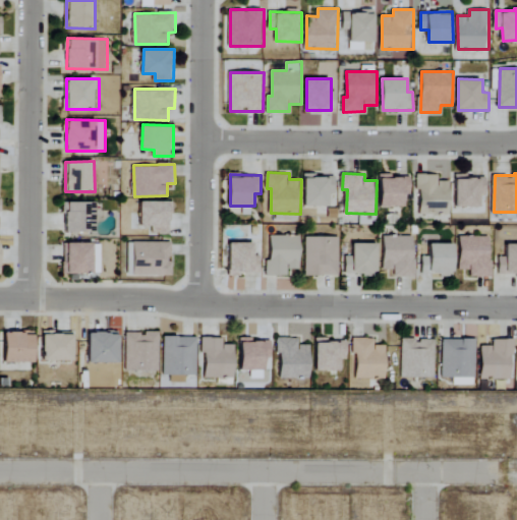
[(421,214),(452,214),(452,180),(440,180),(440,174),(418,174),(418,189),(422,189),(421,214)]
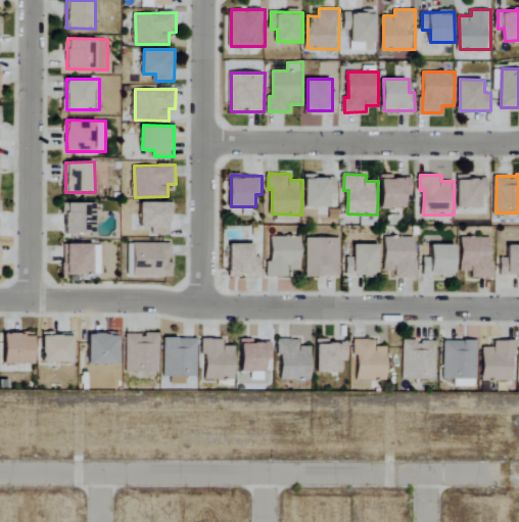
[(459,206),(483,207),(483,195),(489,195),(490,176),(460,175),(459,206)]
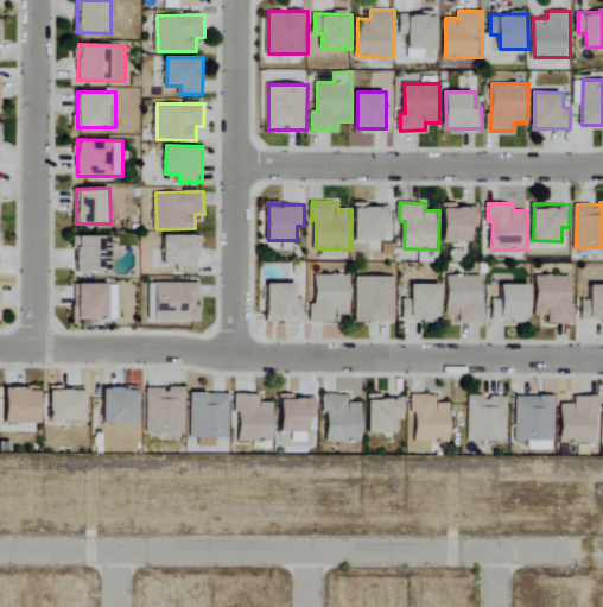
[(394,204),(357,204),(357,240),(393,241),(394,204)]
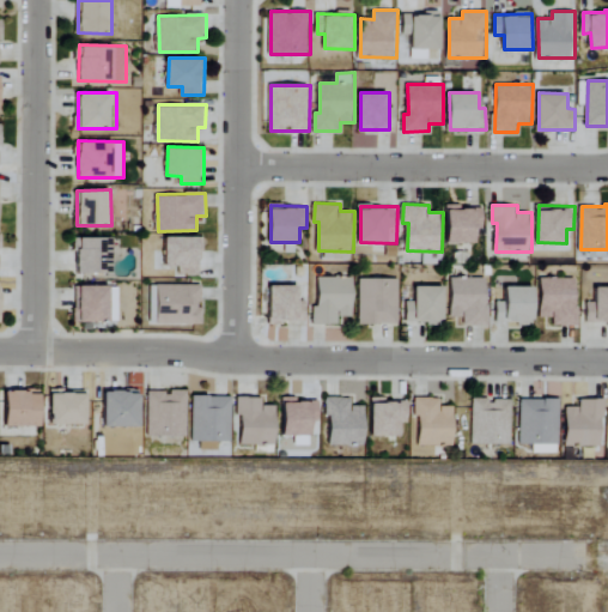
[(485,206),(449,206),(449,243),(478,243),(479,229),(485,229),(485,206)]
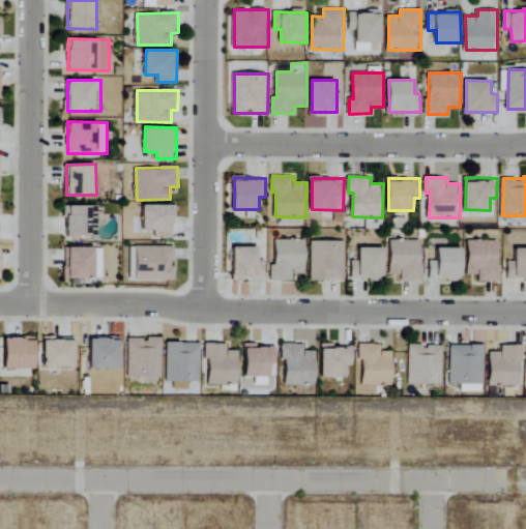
[(67,236),(98,236),(99,205),(67,205),(67,236)]
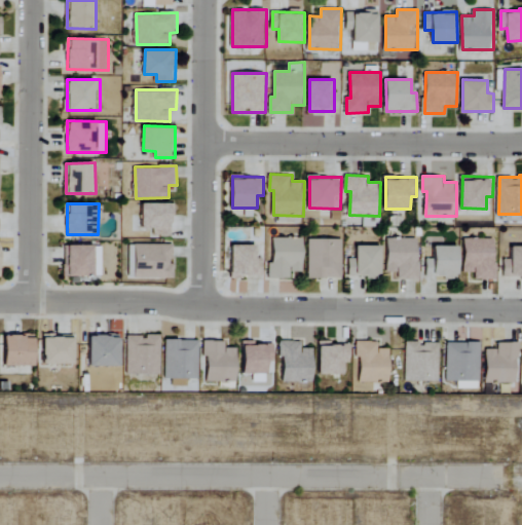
[(143,228),(155,228),(155,235),(174,235),(174,203),(143,203),(143,228)]
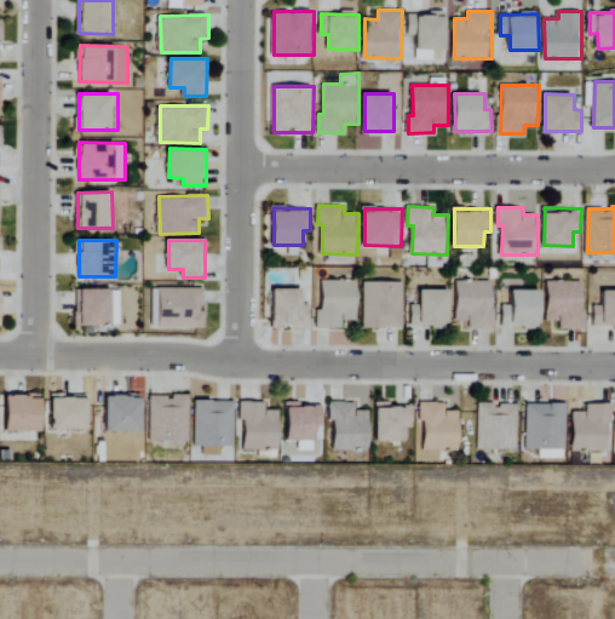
[(319,327),(344,327),(344,320),(360,320),(358,280),(322,280),(323,308),(319,309),(319,327)]
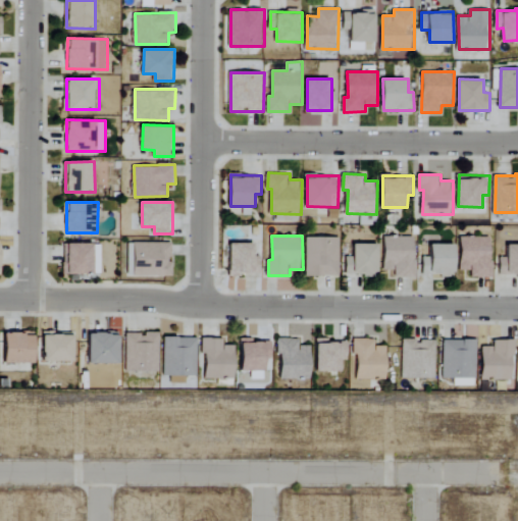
[(461,270),(473,270),(473,276),(493,277),(493,237),(462,236),(461,270)]
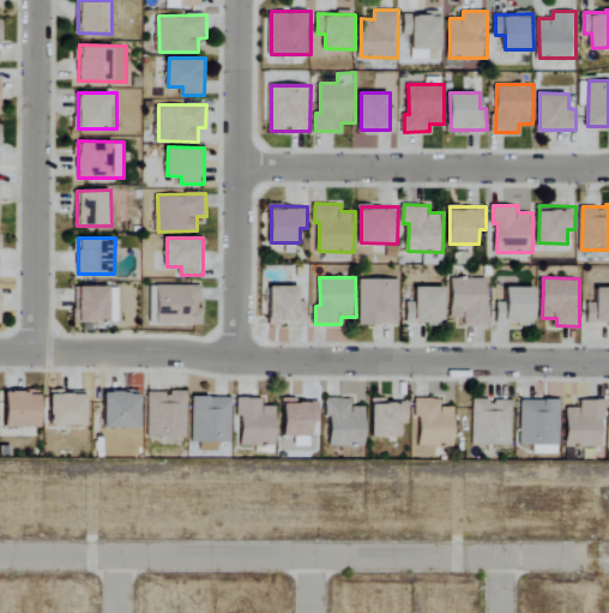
[(361,324),(401,324),(402,278),(361,278),(361,324)]
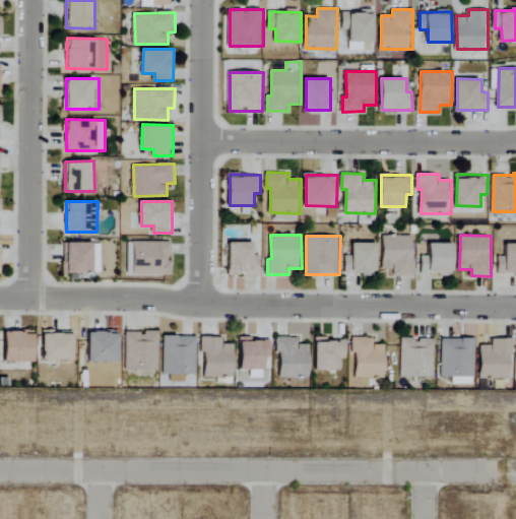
[(383,268),(395,269),(395,275),(415,276),(416,237),(384,236),(383,268)]
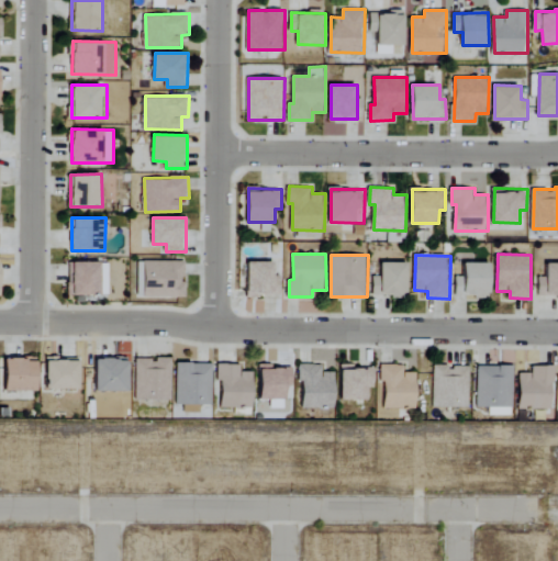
[(141,298),(187,296),(187,260),(141,261),(141,298)]
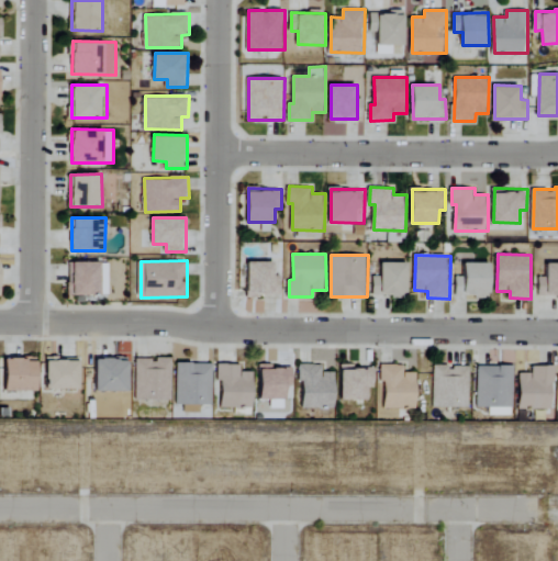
[(111,262),(70,261),(70,294),(111,294),(111,262)]
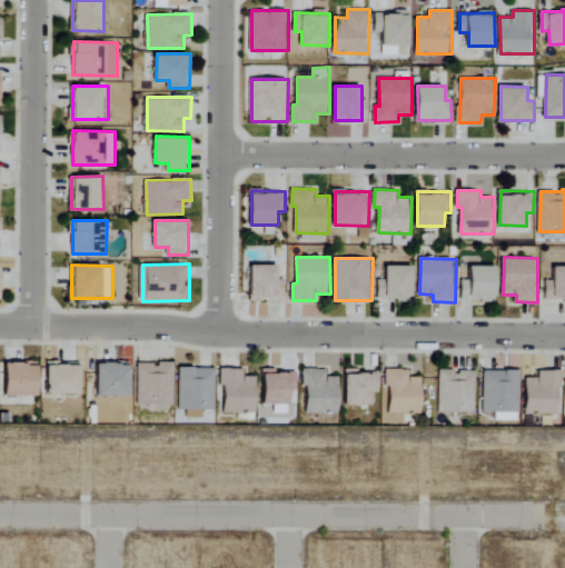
[(251,299),(285,299),(286,279),(276,279),(276,265),(251,265),(251,299)]
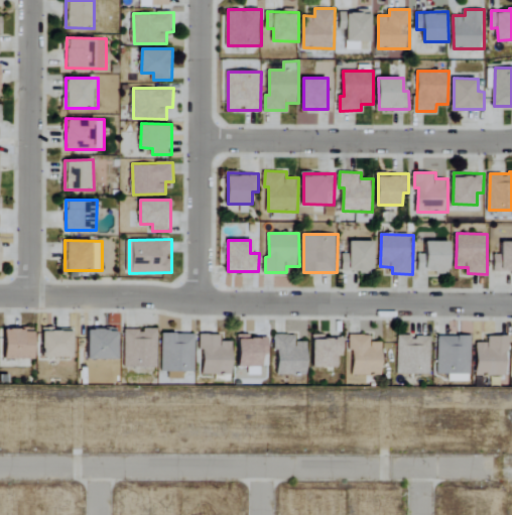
[(451,272),(452,241),(427,240),(426,253),(419,253),(419,271),(451,272)]
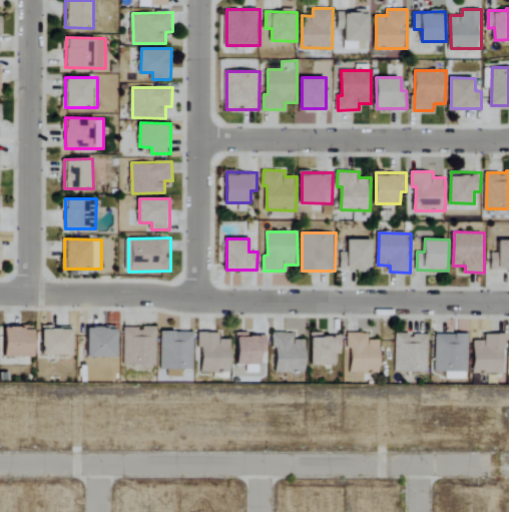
[(342,269),(373,270),(373,239),(349,239),(348,251),(342,251),(342,269)]
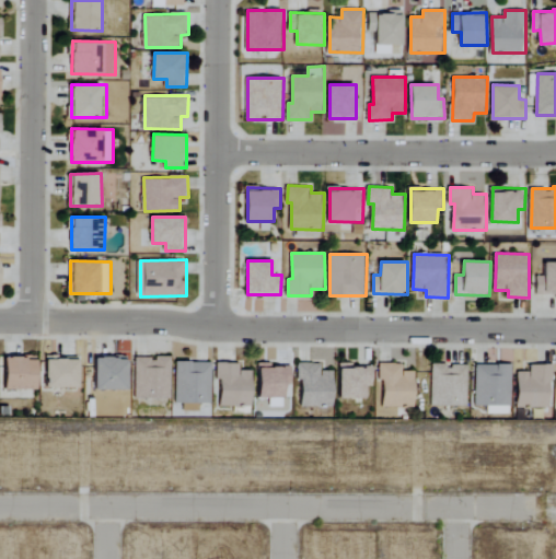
[(555,261),(546,261),(545,275),(539,275),(537,295),(555,294),(555,261)]
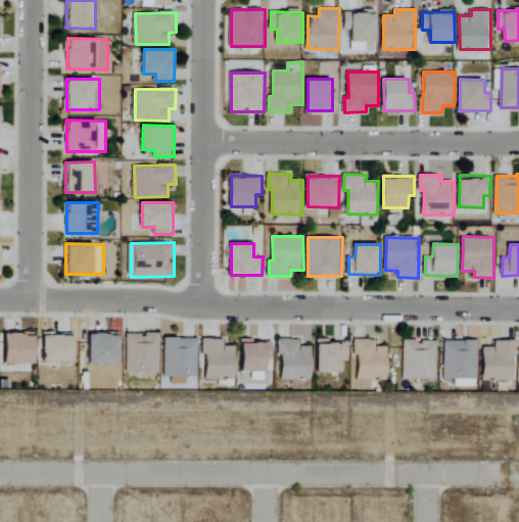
[(5,333),(7,364),(37,363),(36,332),(5,333)]
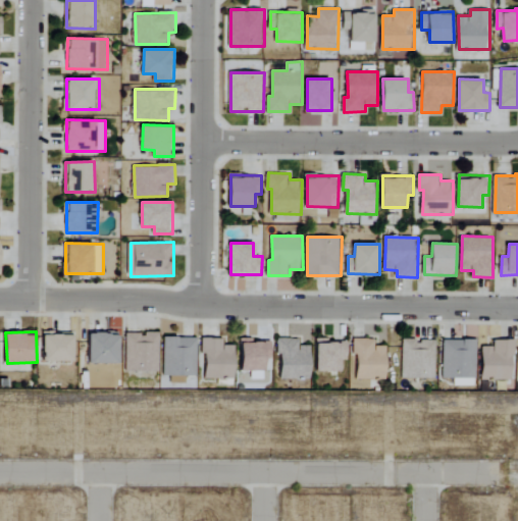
[(161,332),(148,331),(148,333),(128,333),(127,371),(161,372),(161,332)]
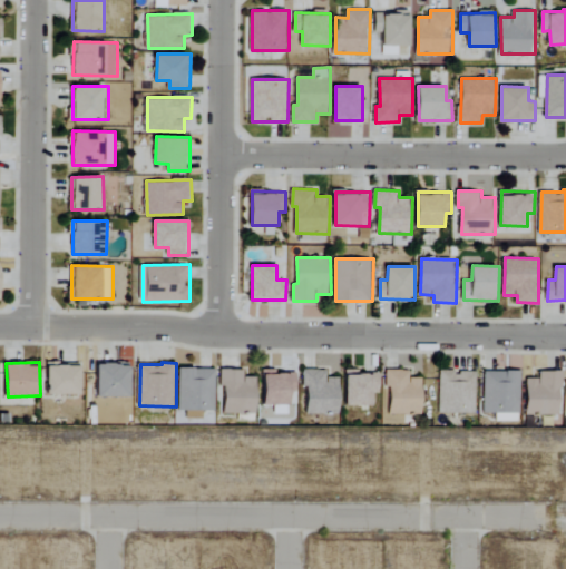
[(49,394),(81,395),(83,364),(49,363),(49,394)]
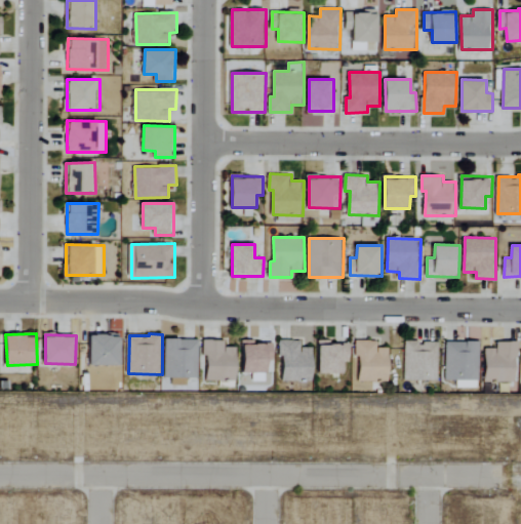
[(91,334),(91,364),(121,365),(122,334),(91,334)]
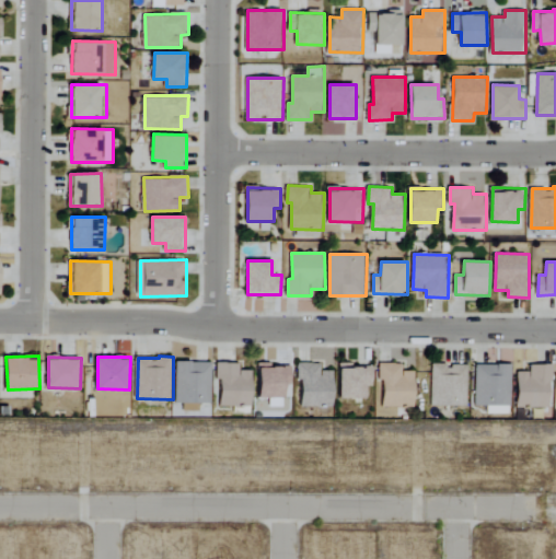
[(215,362),(178,361),(177,403),(186,403),(186,410),(203,411),(203,403),(213,404),(215,362)]
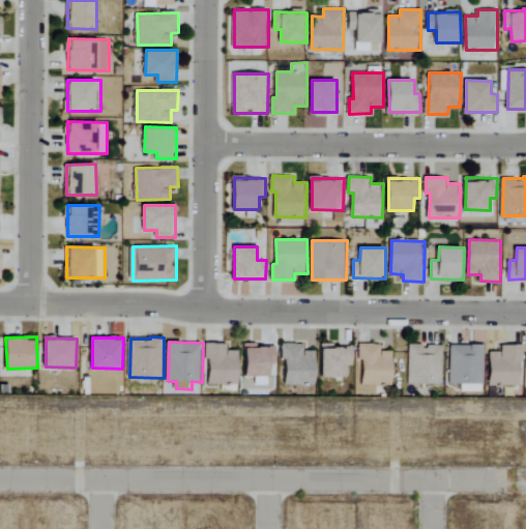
[(241,350),(229,350),(229,343),(209,343),(209,384),(241,384),(241,350)]
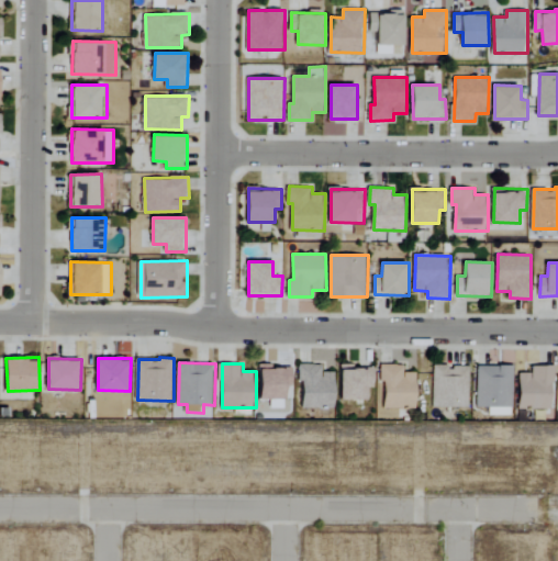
[(304,381),(305,407),(337,407),(337,372),(324,372),(324,363),(300,365),(301,381),(304,381)]
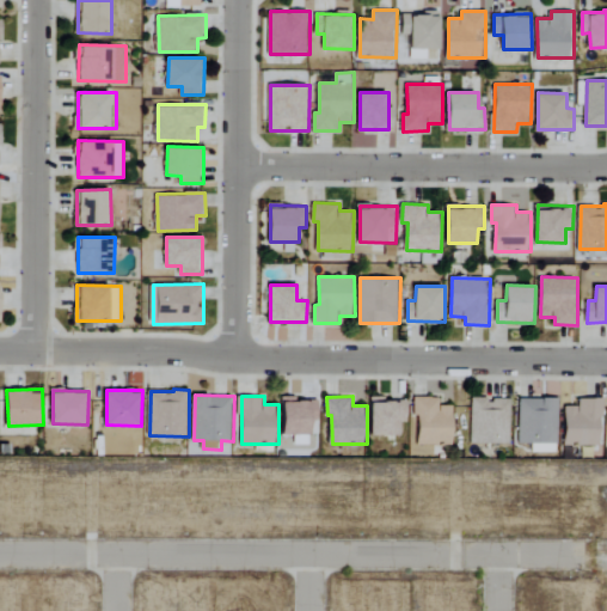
[(373,435),(402,435),(402,421),(410,421),(409,399),(387,401),(387,396),(373,397),(373,435)]
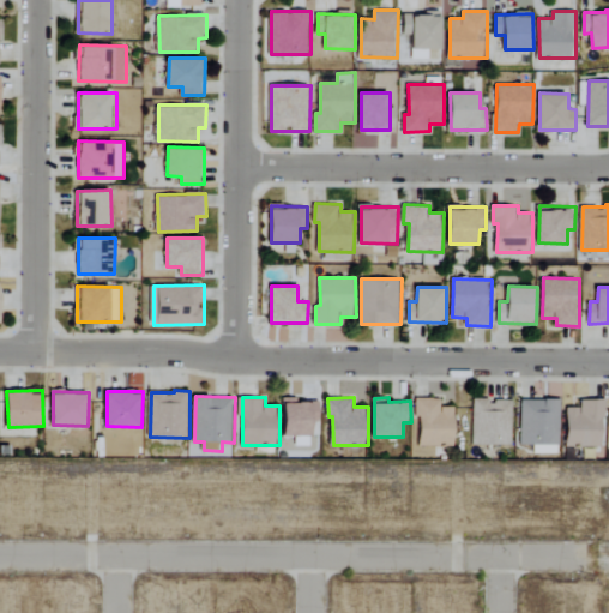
[(442,406),(444,398),(421,398),(420,445),(457,446),(458,407),(442,406)]
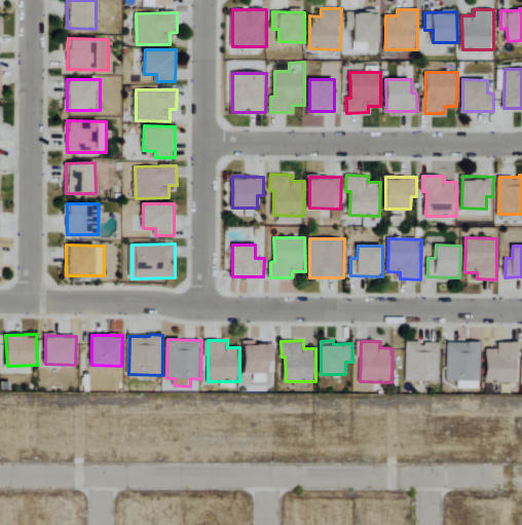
[(408,380),(441,381),(442,343),(421,342),(421,341),(408,341),(408,380)]
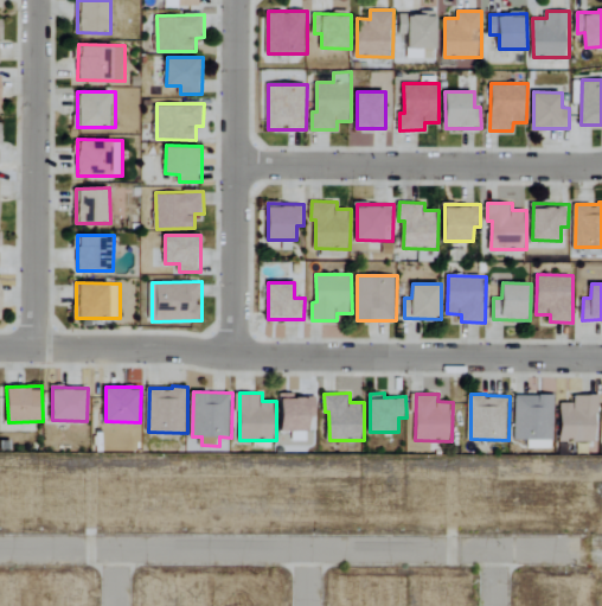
[(282,431),(311,432),(311,418),(318,418),(318,395),(283,395),(282,431)]
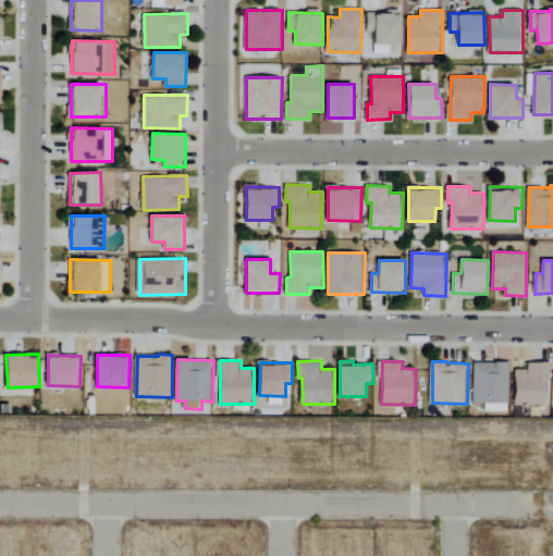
[(476,362),(476,403),(488,403),(488,411),(512,411),(512,362),(476,362)]
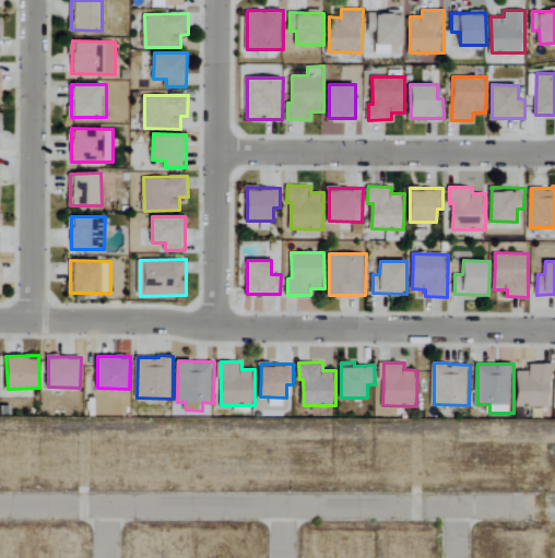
[(519,371),(519,407),(553,406),(552,364),(531,364),(531,371),(519,371)]
